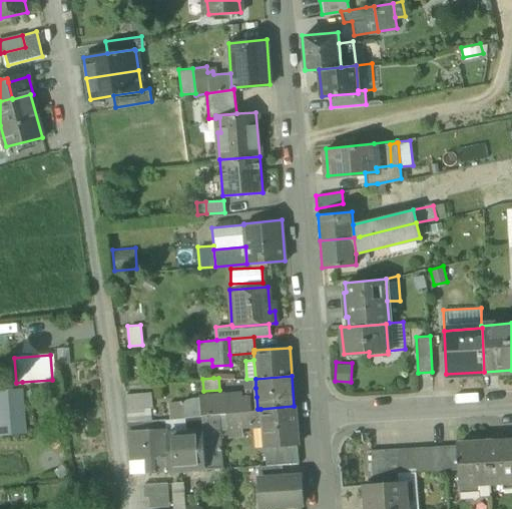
[(244,389),(256,388),(256,379),(246,379),(243,379),(244,389)]
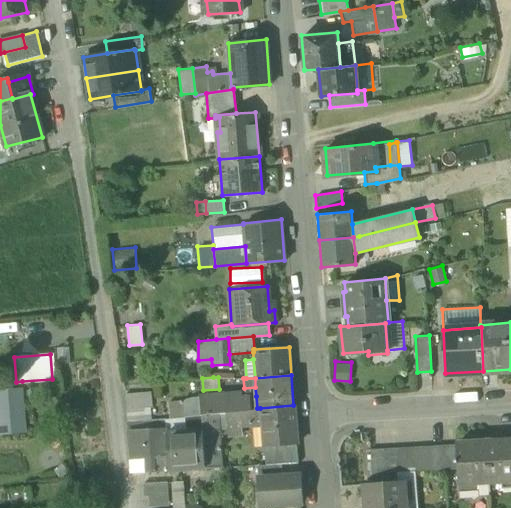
[(0,435),(26,433),(22,381),(16,382),(0,383),(0,435)]
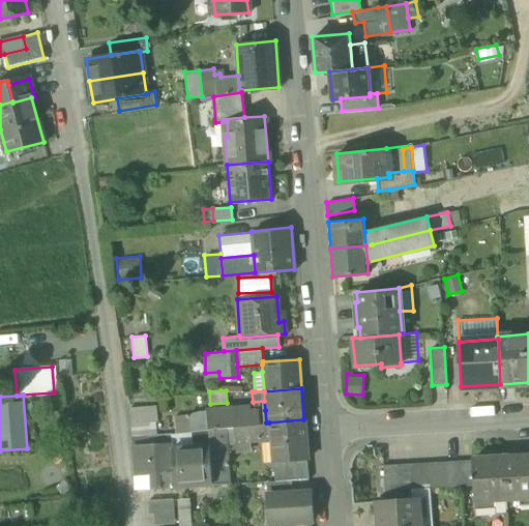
[(266,424),(266,422),(265,410),(250,411),(248,404),(205,408),(207,429),(209,429),(227,427),(233,427),(266,424)]
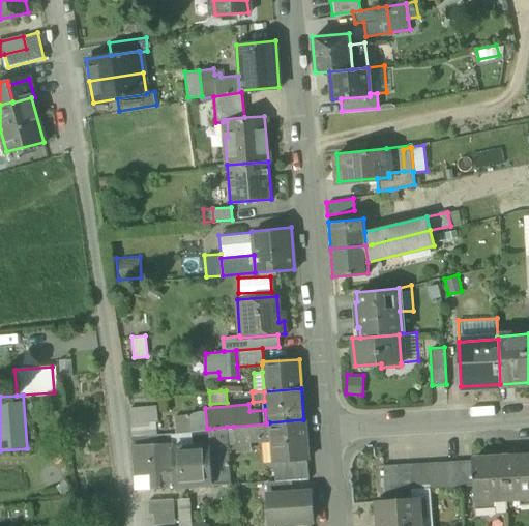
[(130,408),(133,436),(152,434),(151,420),(156,419),(154,406),(130,408)]
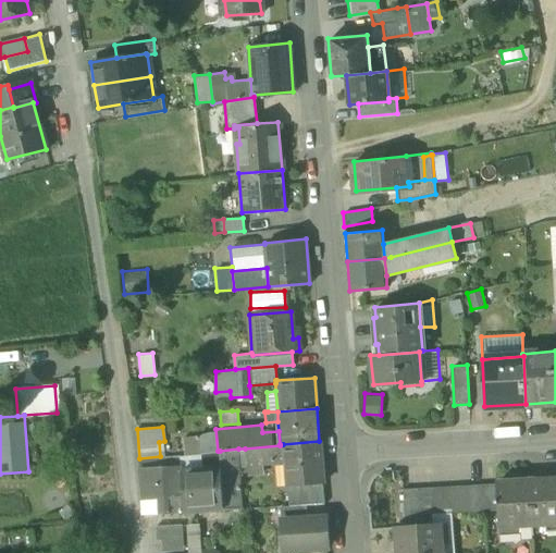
[(182,438),(184,454),(198,453),(197,437),(182,438)]
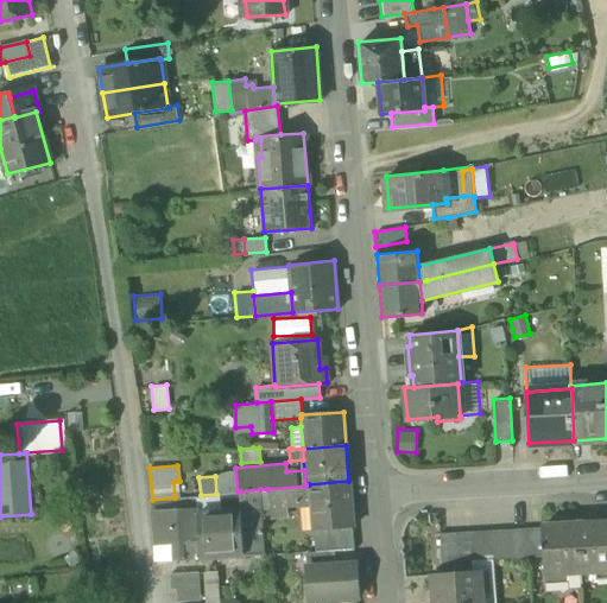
[(352,525),(348,481),(309,484),(310,501),(314,529),(352,525)]
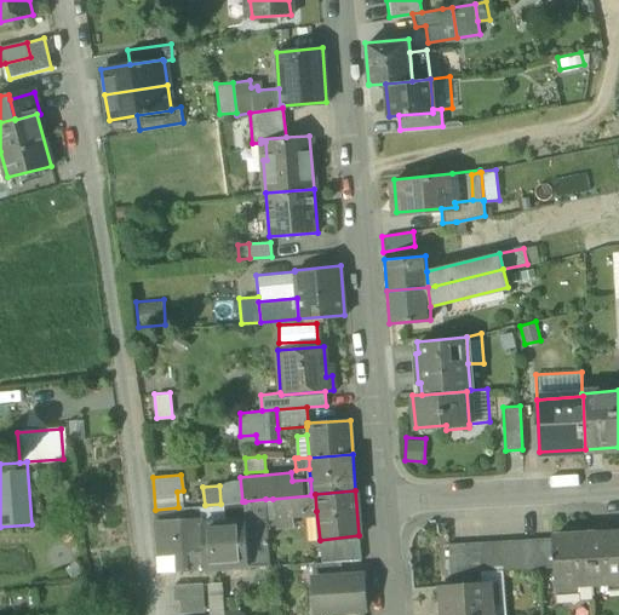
[(311,495),(273,499),(274,515),(274,521),(275,526),(292,523),(291,513),(316,511),(315,494),(311,494),(311,495)]
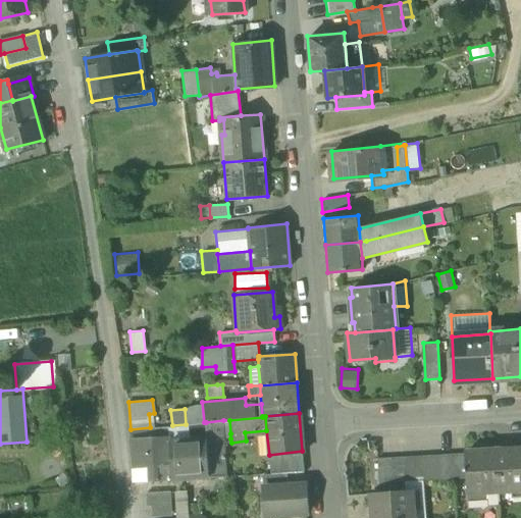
[(220,433),(225,433),(230,433),(229,420),(223,420),(206,422),(207,432),(220,431),(220,433)]
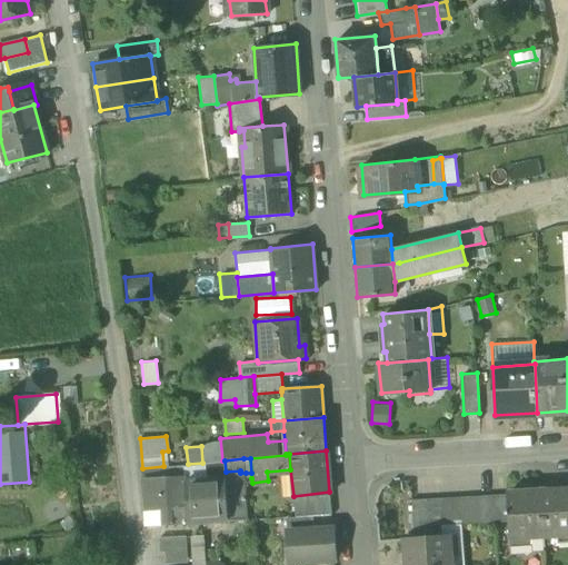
[(142,468),(143,477),(186,475),(185,464),(163,466),(142,468)]
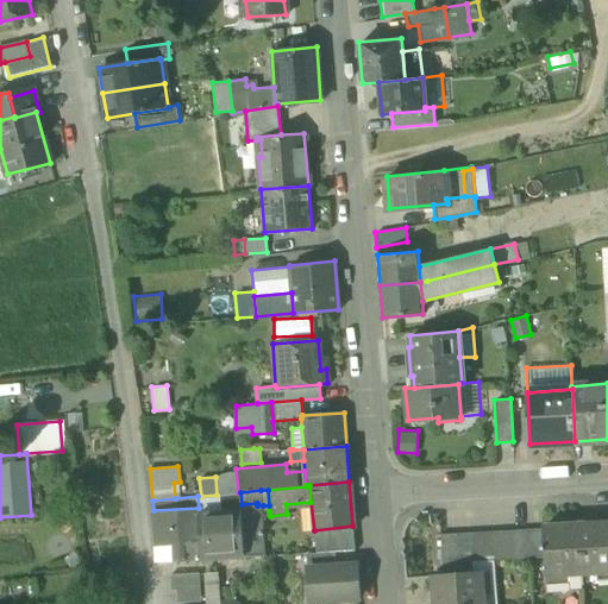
[(242,504),(242,511),(244,554),(259,553),(257,505),(257,503),(242,504)]
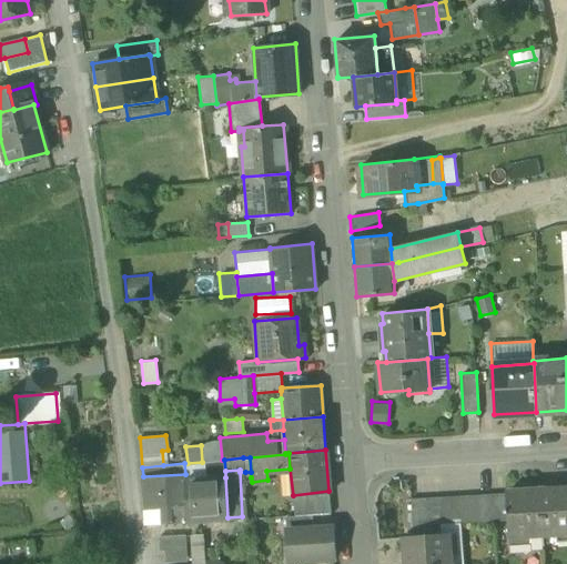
[(145,522),(188,520),(185,480),(185,474),(143,476),(145,522)]
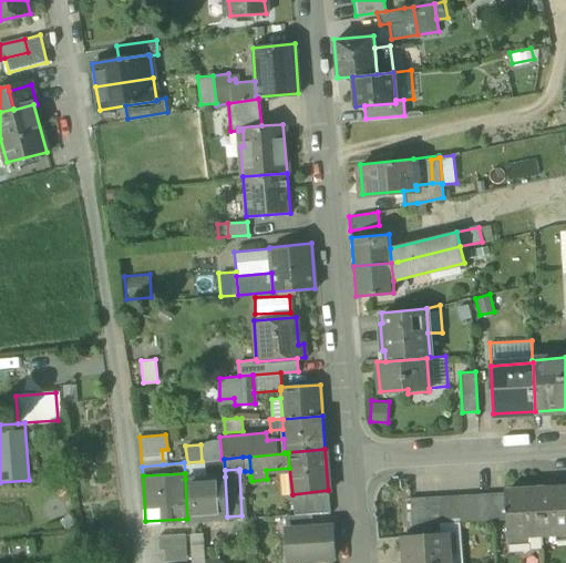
[(187,519),(227,517),(225,477),(185,479),(187,519)]
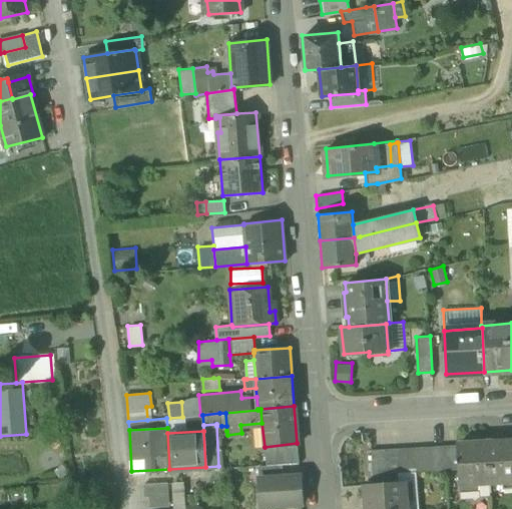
[(511,438),(487,440),(490,481),(501,481),(511,479),(511,438)]
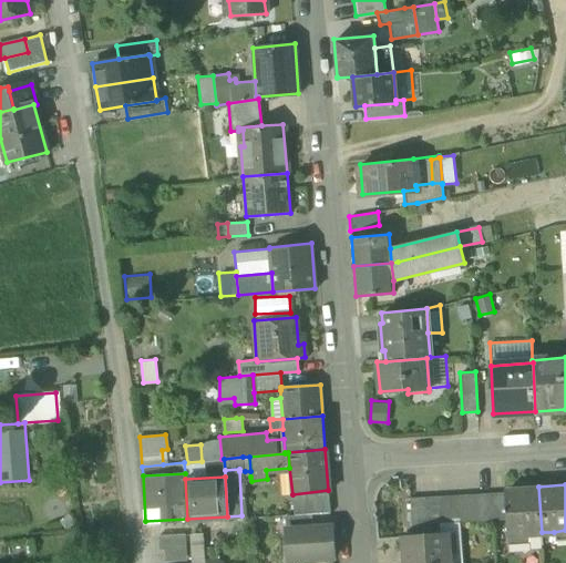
[(530,533),(542,532),(538,487),(504,489),(504,491),(506,518),(506,534),(530,533)]
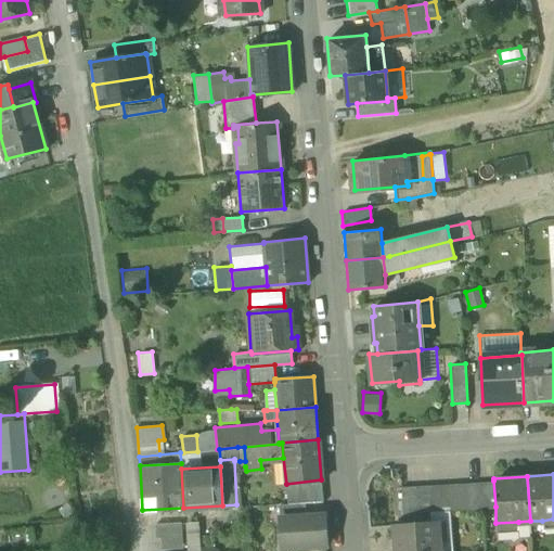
[(286,484),(287,503),(305,502),(323,501),(321,479),(286,484)]
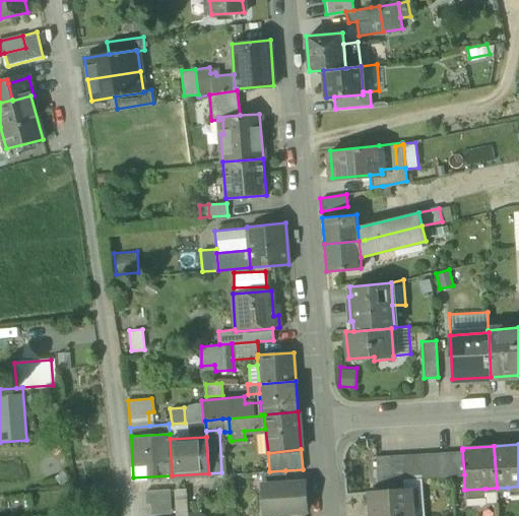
[(462,450),(450,451),(452,475),(464,474),(462,450)]
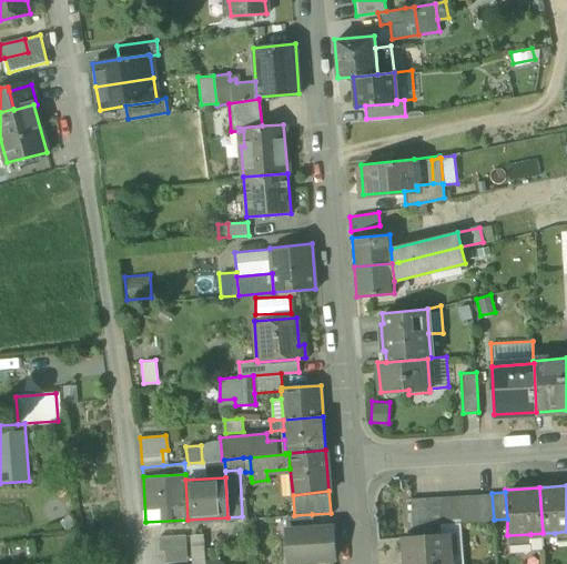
[(481,521),(494,520),(492,493),(478,494),(481,521)]
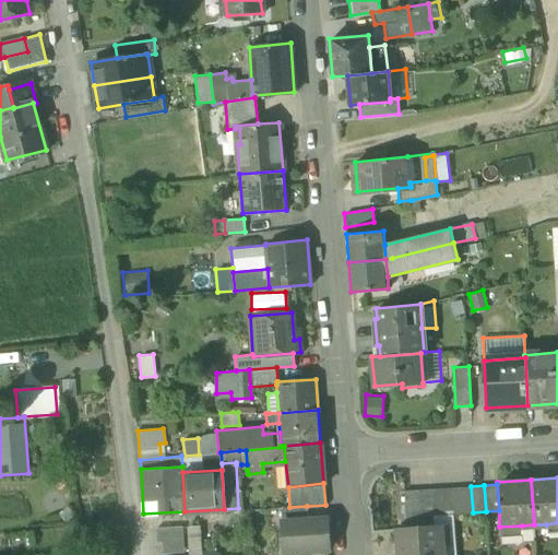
[(460,514),(473,512),(471,486),(466,486),(458,487),(460,514)]
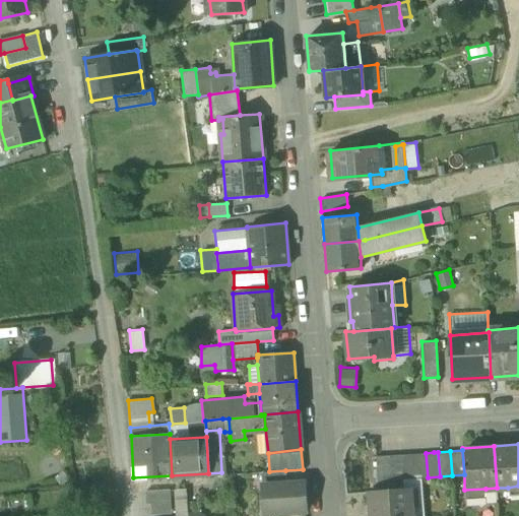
[(403,478),(415,477),(413,453),(401,454),(403,478)]
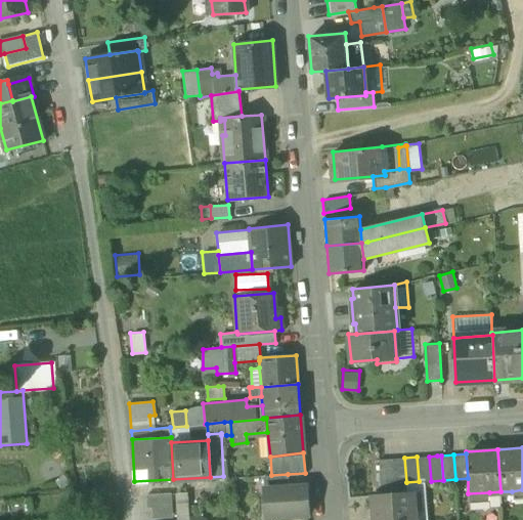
[(425,481),(431,481),(429,457),(417,457),(419,481),(425,481)]
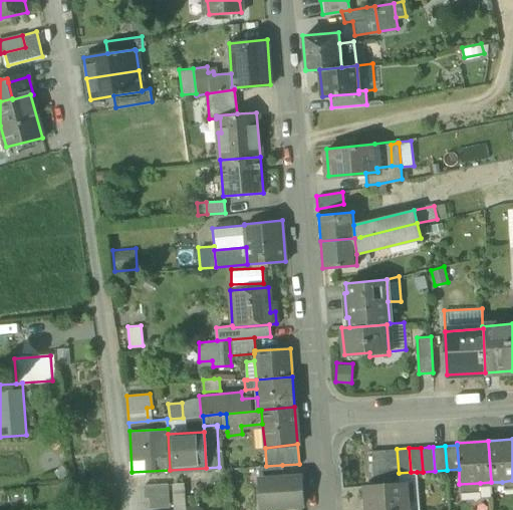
[(399,482),(399,473),(397,449),(385,450),(387,483),(399,482)]
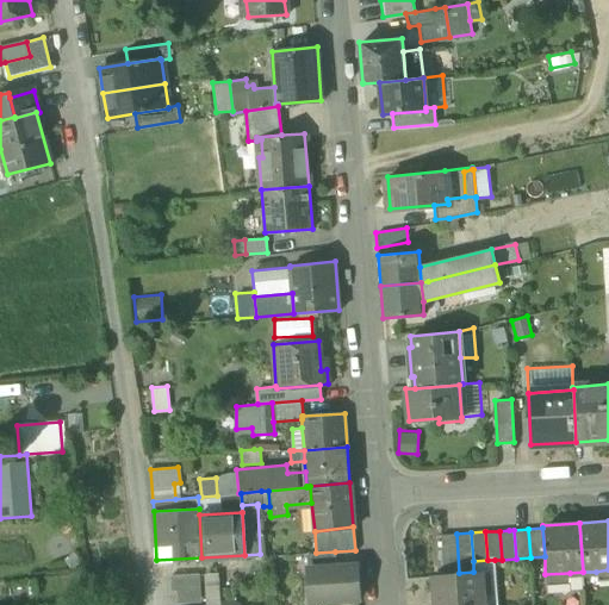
[(443,574),(459,573),(457,534),(441,535),(443,574)]
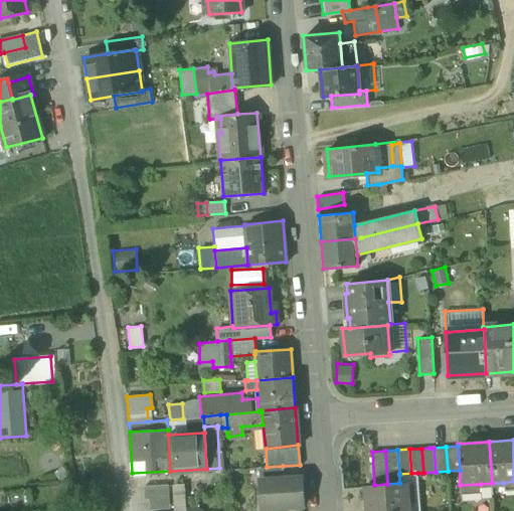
[(374,485),(372,452),(362,452),(364,486),(366,485),(374,485)]
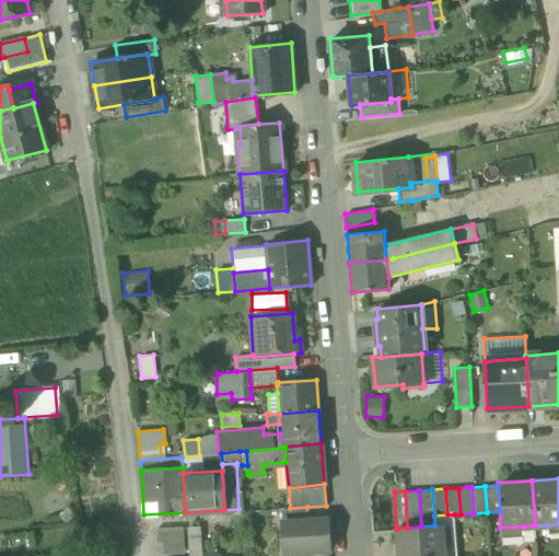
[(282,508),(282,521),(309,520),(307,507),(290,508),(282,508)]
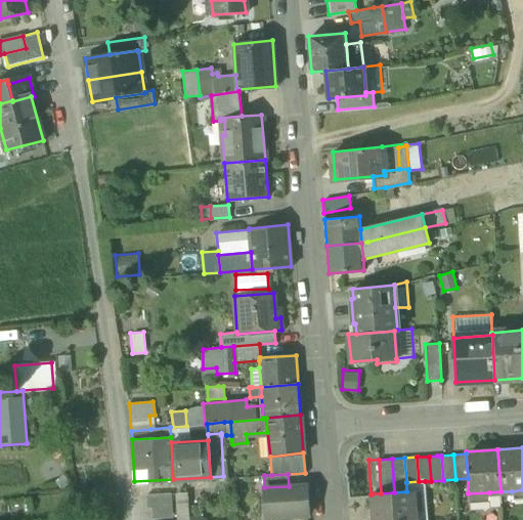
[(413,490),(416,519),(428,519),(425,481),(419,481),(406,482),(406,491),(413,490)]
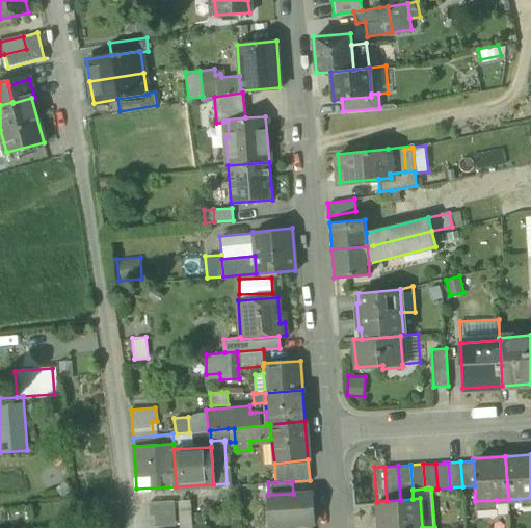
[(268,495),(270,524),(313,522),(311,493),(293,494),(268,495)]
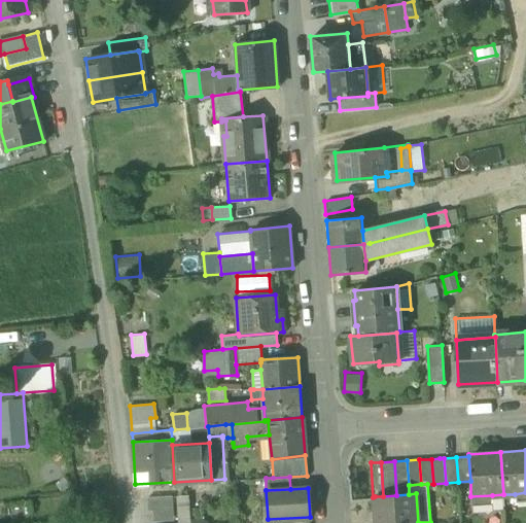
[(525,492),(515,494),(516,503),(525,502),(525,492)]
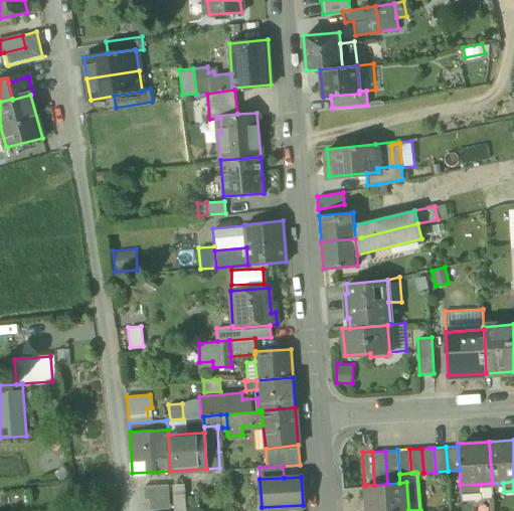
[(366,485),(368,510),(408,510),(406,482),(399,483),(387,484),(374,485),(366,485)]
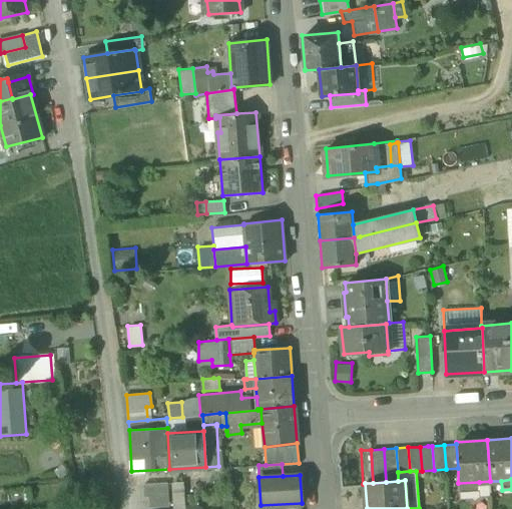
[(142,483),(143,496),(150,496),(166,495),(165,481),(142,483)]
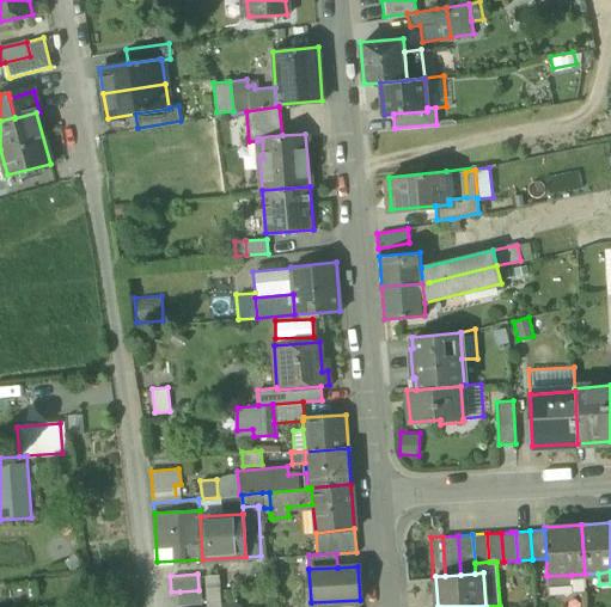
[(207,606),(221,606),(219,574),(205,575),(207,606)]
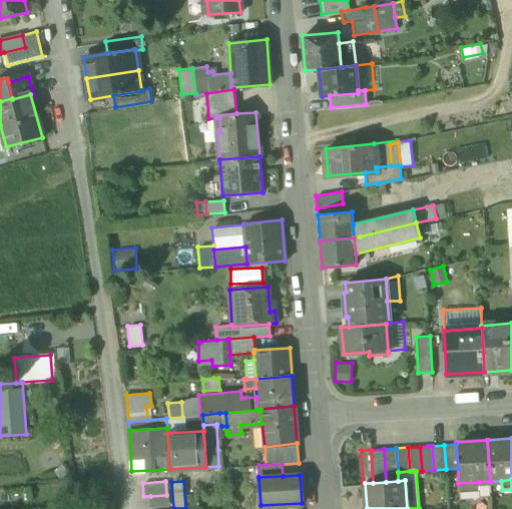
[(479,482),(458,483),(459,496),(479,495),(479,482)]
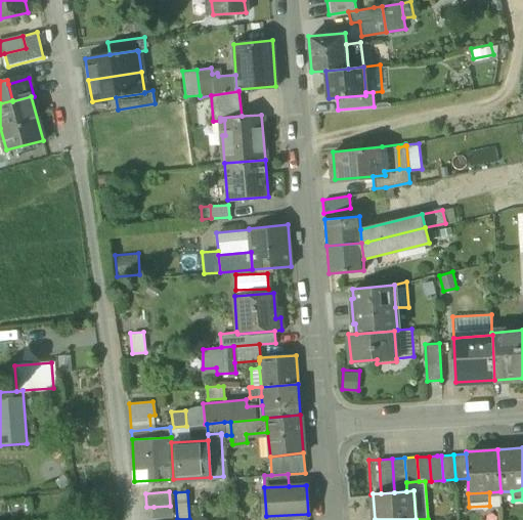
[(154,507),(155,519),(171,518),(170,506),(154,507)]
